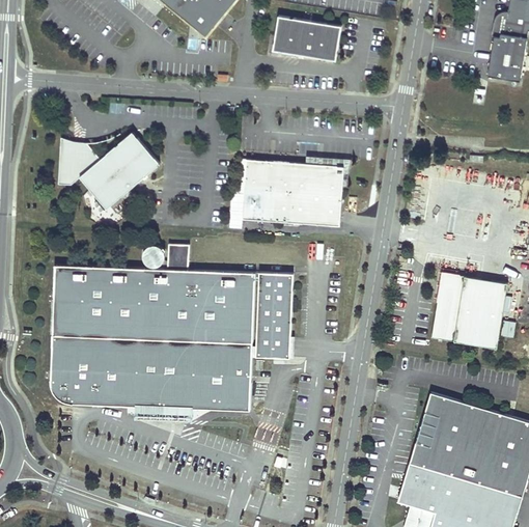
[(242,0),(156,0),(158,1),(176,17),(207,43),(242,0)]
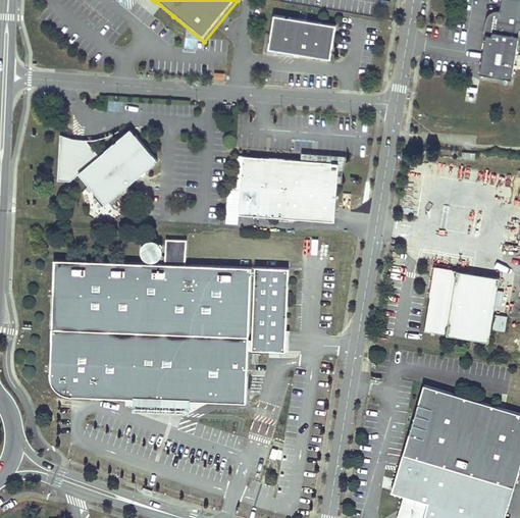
[(519,1),(511,0),(501,0),(500,12),(496,35),(490,35),(490,38),(485,37),(479,75),(511,81),(518,32),(519,32),(519,1)]
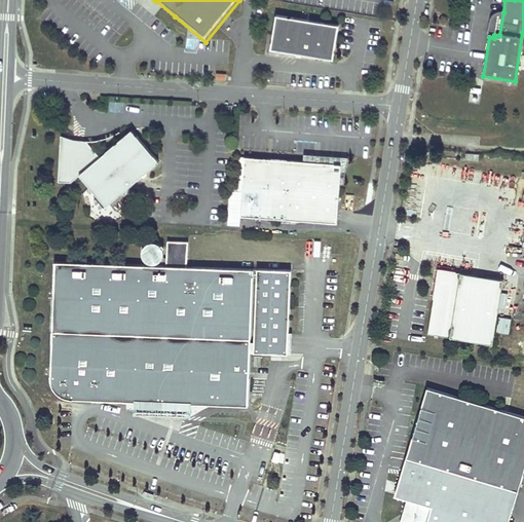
[(175,16),(156,1),(151,8),(170,23),(175,16)]
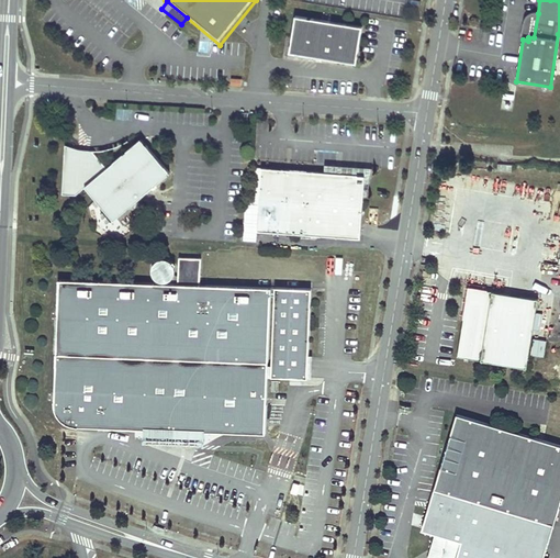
[(521,38),(523,40),(528,41),(528,37),(534,37),(538,13),(533,13),(528,15),(525,18),(523,22),(521,38)]
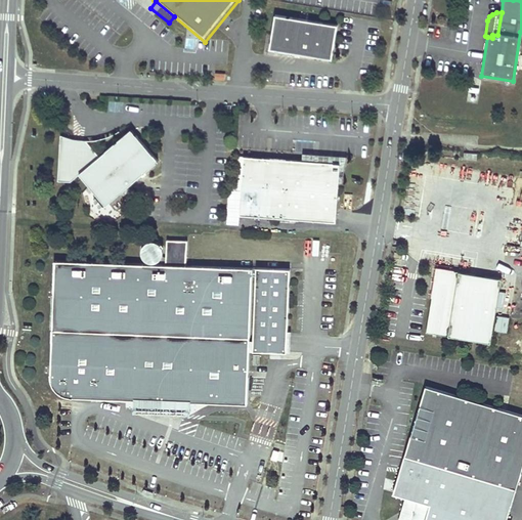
[(337,26),(274,15),(269,49),(331,60),(337,26)]
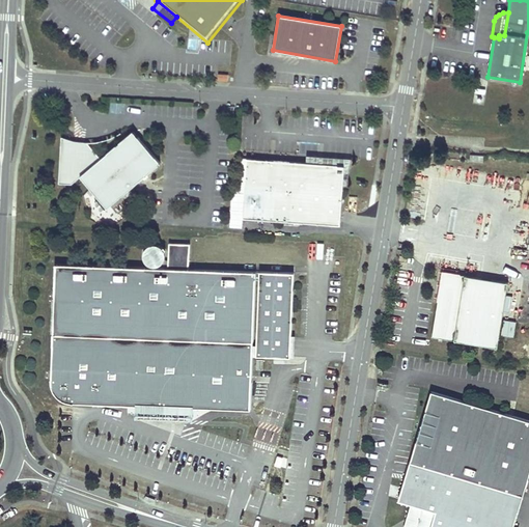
[(133,132),(100,160),(87,142),(74,141),(61,137),(58,184),(70,184),(80,176),(106,209),(160,164),(133,132)]
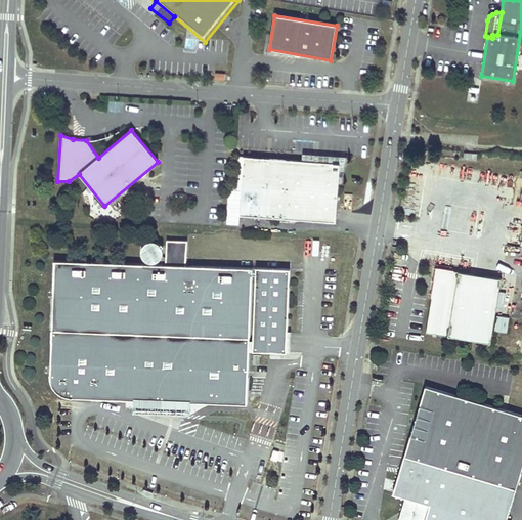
[(345,160),(303,157),(303,165),(341,168),(339,186),(341,187),(345,160)]
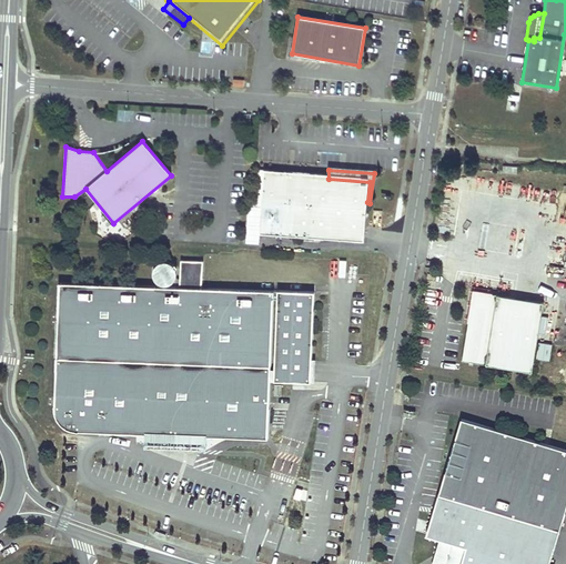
[(329,179),(265,174),(261,238),(364,245),(365,232),(367,202),(370,182),(329,179)]
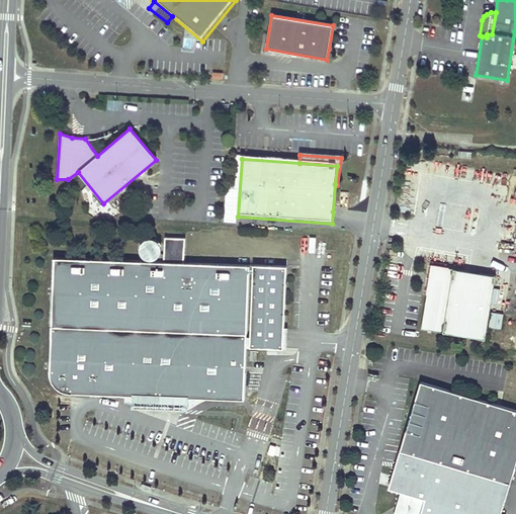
[(170,410),(186,410),(186,399),(243,401),(245,347),(281,349),(285,267),(252,266),(249,338),(246,338),(248,266),(182,264),(183,239),(163,239),(162,263),(52,259),(48,370),(49,376),(51,381),(55,388),(60,392),(65,394),(70,395),(132,397),(132,408),(170,410)]
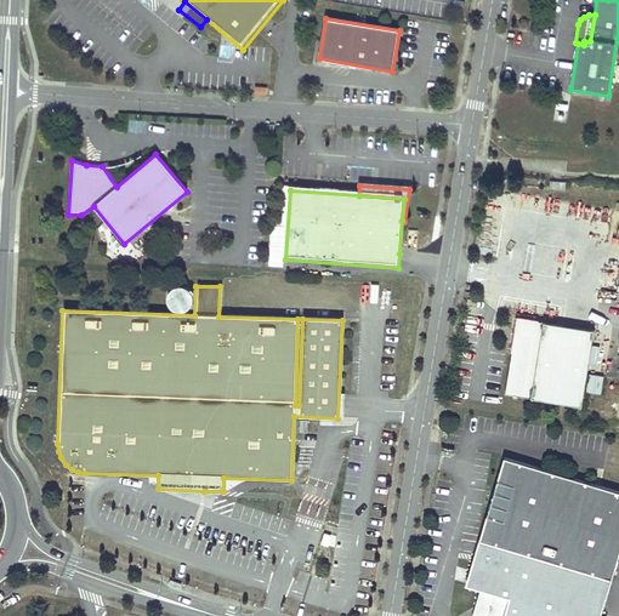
[(175,287),(172,289),(170,290),(169,291),(168,294),(166,297),(165,300),(166,302),(166,304),(168,307),(169,308),(171,309),(174,312),(177,313),(181,313),(182,312),(187,309),(189,307),(191,306),(192,302),(192,301),(192,298),(192,296),(189,294),(188,290),(186,289),(182,287),(179,286),(175,287)]
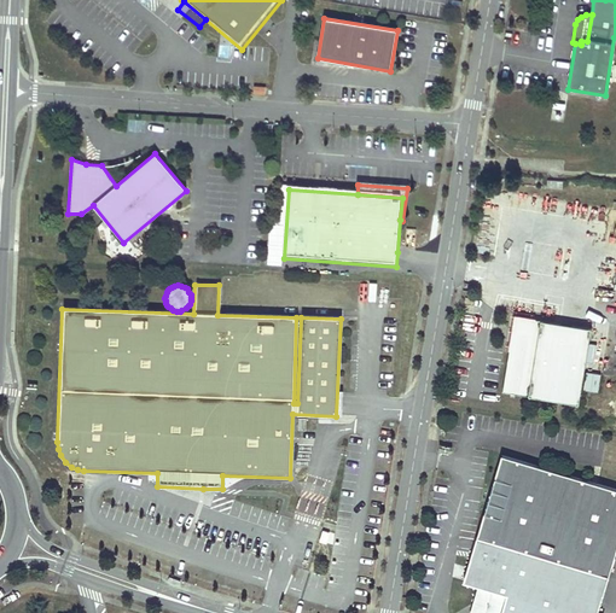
[(579,406),(591,330),(513,316),(501,392),(579,406)]
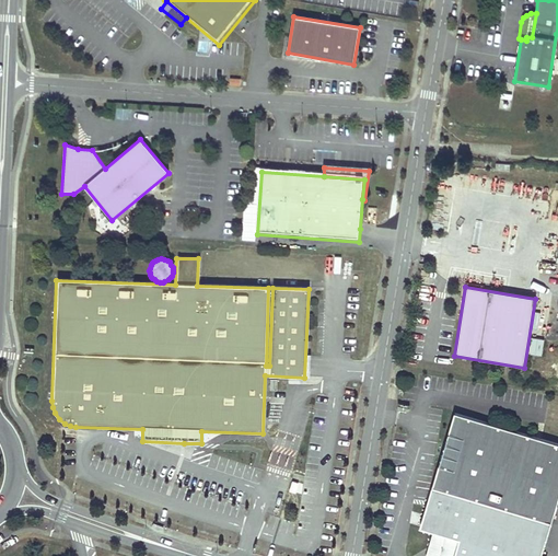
[(541,555),(557,500),(557,447),(457,416),(421,531),(434,535),(429,551),(431,555),(541,555)]
